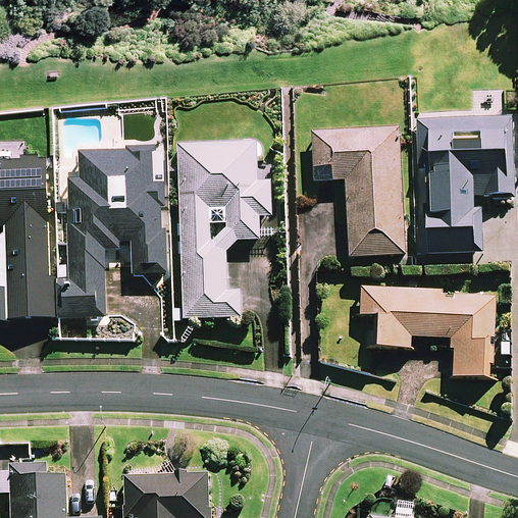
[(504,149),(503,115),(413,117),(415,167),(422,166),(425,252),(479,251),(478,206),(471,206),(471,193),(511,192),(510,149),(504,149)]
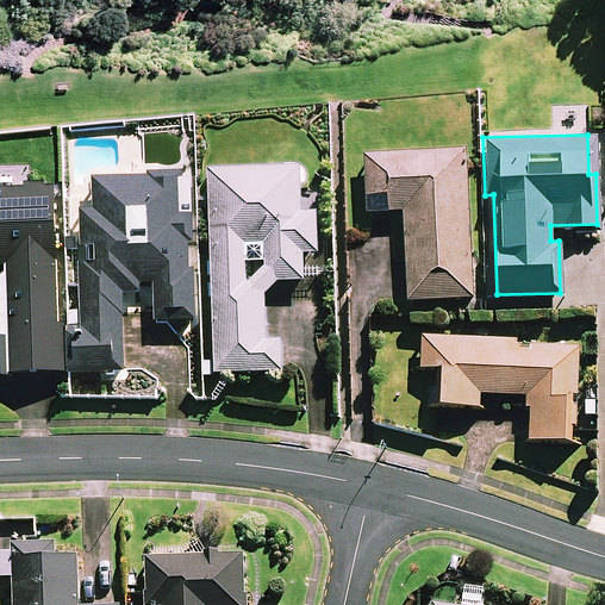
[(469,295),(462,149),(363,154),(367,220),(385,219),(384,209),(401,209),(406,298),(469,295)]
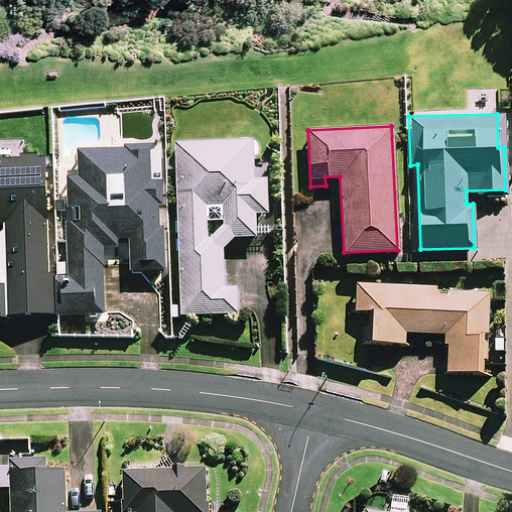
[(253,179),(252,139),(174,142),(179,313),(237,312),(236,286),(223,286),(222,236),(255,235),(254,212),(267,212),(266,178),(253,179)]
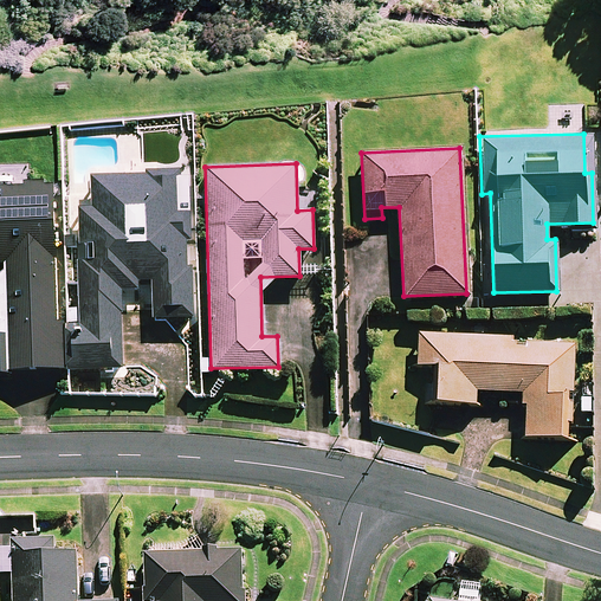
[(63,318),(64,367),(121,366),(120,288),(137,288),(137,278),(152,278),(153,316),(192,315),(191,264),(187,264),(187,238),(191,238),(189,206),(179,206),(178,168),(143,168),(143,173),(90,173),(91,205),(77,205),(78,244),(91,244),(91,259),(78,259),(79,318),(63,318)]
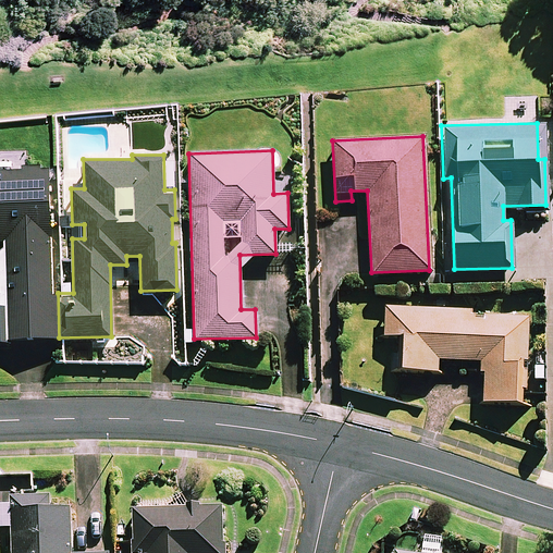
[(0,339),(59,338),(58,293),(54,293),(52,168),(0,169),(0,240),(5,241),(7,310),(0,310),(0,339)]
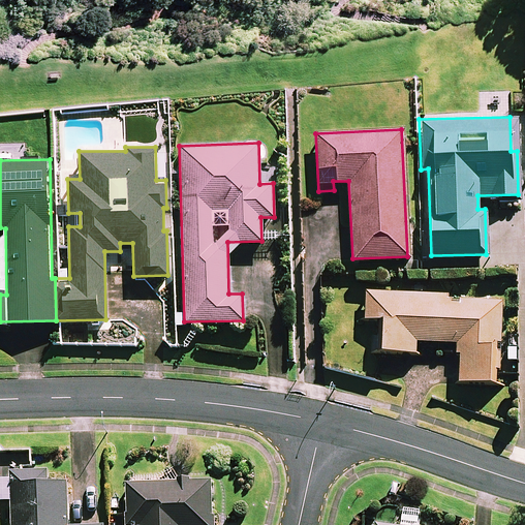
[(455,379),(493,382),(494,368),(497,368),(499,349),(492,348),(493,340),(497,341),(500,300),(361,289),(360,316),(376,318),(374,349),(412,351),(413,339),(454,341),(454,351),(457,351),(455,379)]
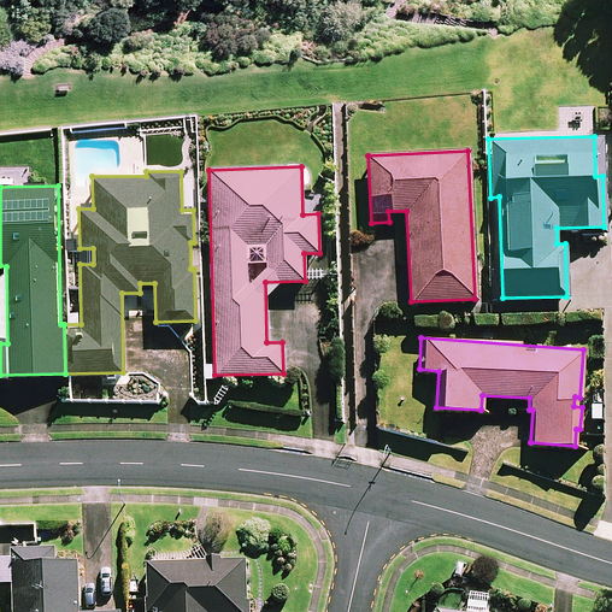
[(53,545),(11,546),(11,553),(0,553),(0,586),(12,586),(12,611),(118,611),(77,611),(76,559),(53,559),(53,545)]
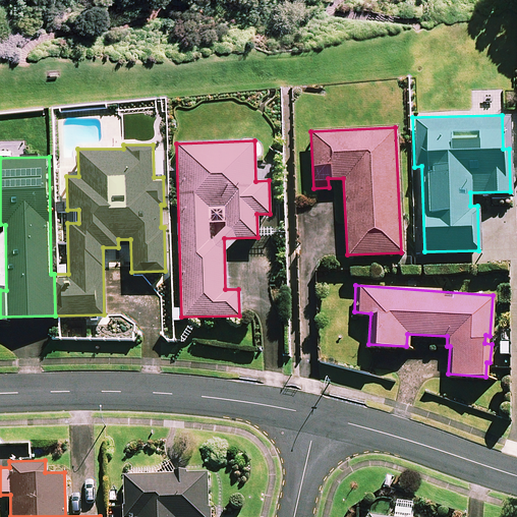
[(207,516),(207,471),(123,472),(124,516),(140,516),(207,516)]
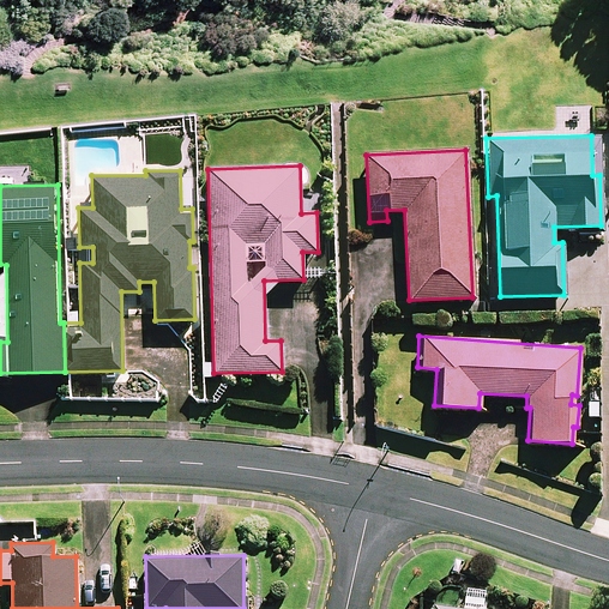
[(468,608),(432,604),(433,597),(415,595),(412,608),(468,608)]
